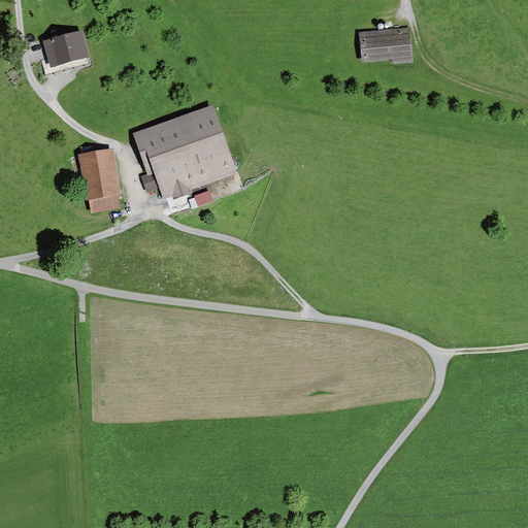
[(409,28),(360,33),(363,63),(393,60),(394,65),(414,63),(409,28)]
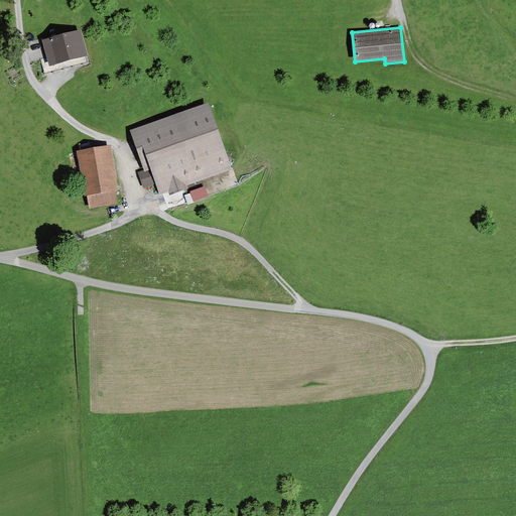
[(81,30),(42,40),(47,58),(40,59),(43,74),(87,62),(86,57),(88,57),(81,30)]
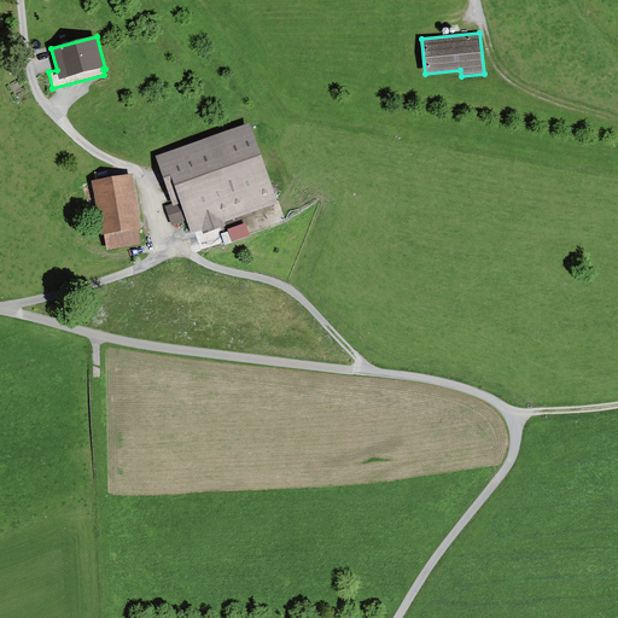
[(250,124),(156,158),(173,204),(165,207),(173,226),(187,220),(192,234),(202,231),(203,235),(226,227),(225,223),(279,203),(250,124)]
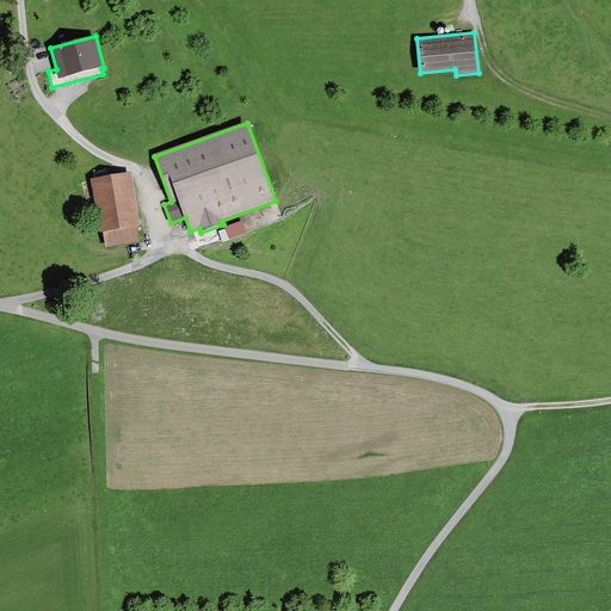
[(130,174),(91,180),(100,234),(103,234),(136,228),(140,227),(130,174)]
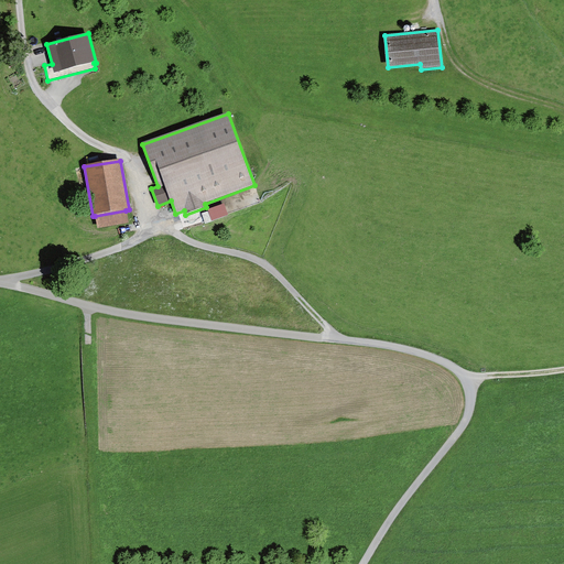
[(225,205),(208,210),(212,221),(228,216),(225,205)]
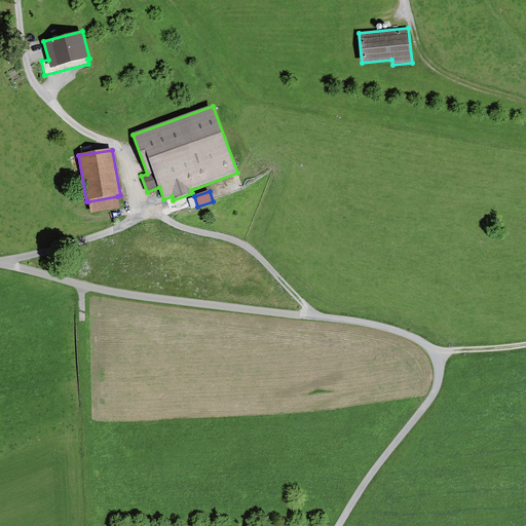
[(117,196),(88,201),(90,214),(119,209),(117,196)]
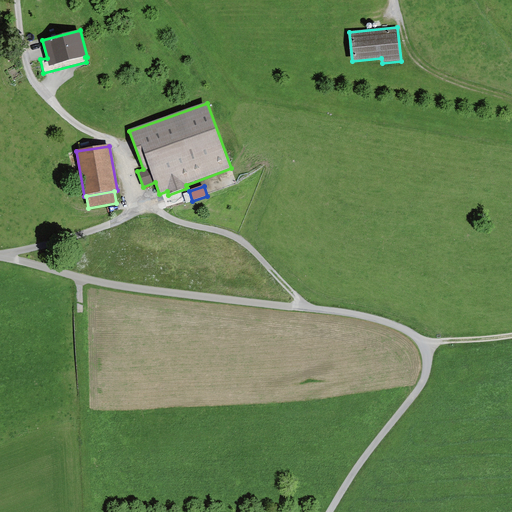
All buildings are outlined.
